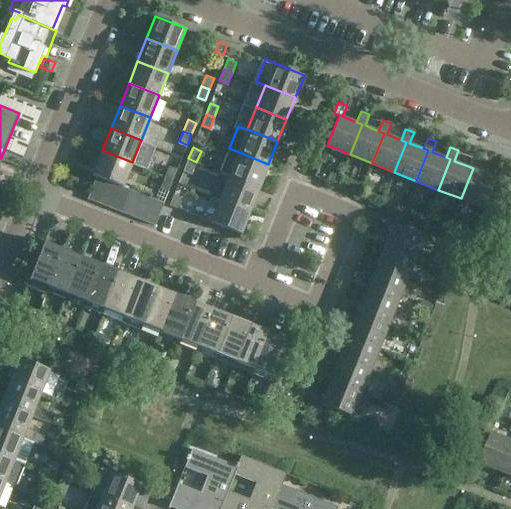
[(259,186),(268,164),(229,148),(220,171),(229,175),(259,186)]
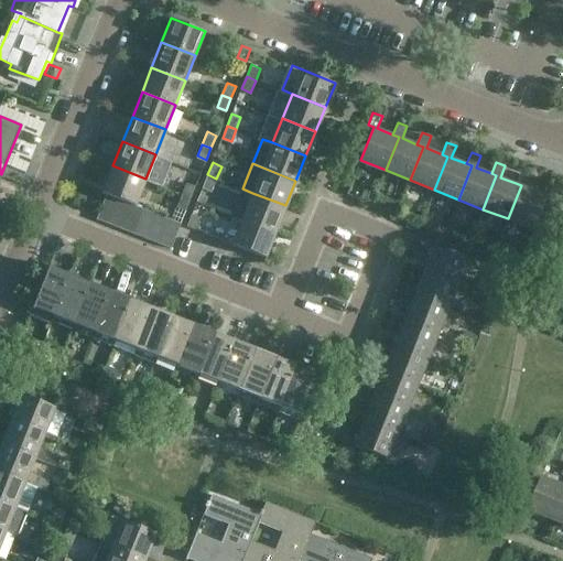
[(136,204),(145,179),(112,165),(103,191),(107,193),(118,196),(131,202),(136,204)]
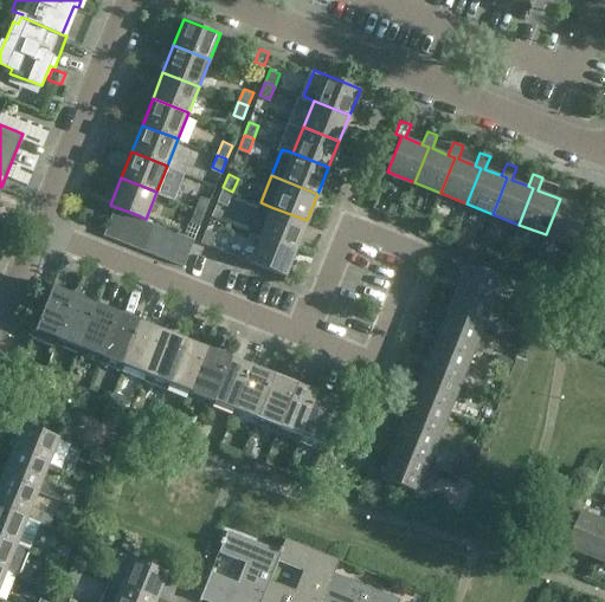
[(559,185),(554,196),(560,199),(546,234),(573,245),(587,209),(564,201),(570,188),(559,185)]
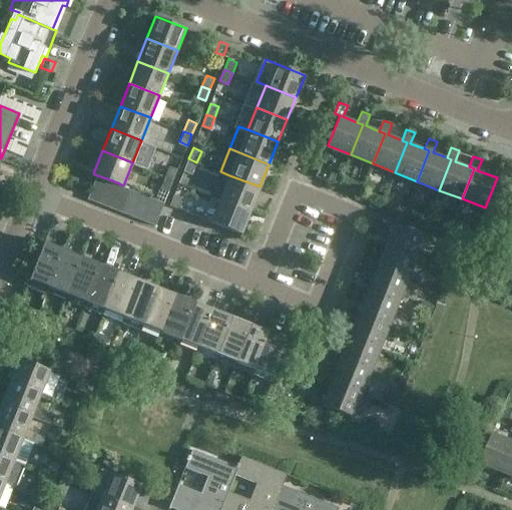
[(192,172),(196,162),(188,158),(184,169),(192,172)]
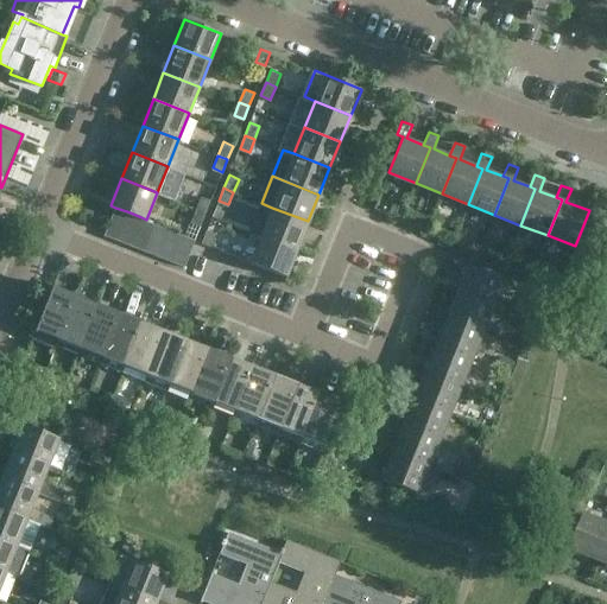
[(202,195),(196,208),(196,209),(206,213),(212,198),(202,195)]
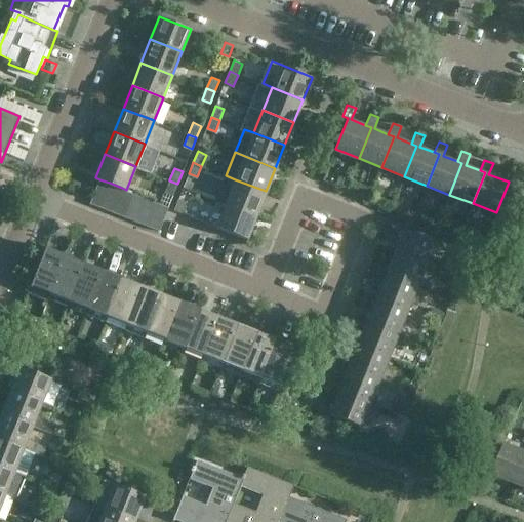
[(102,206),(110,183),(99,179),(90,201),(102,206)]
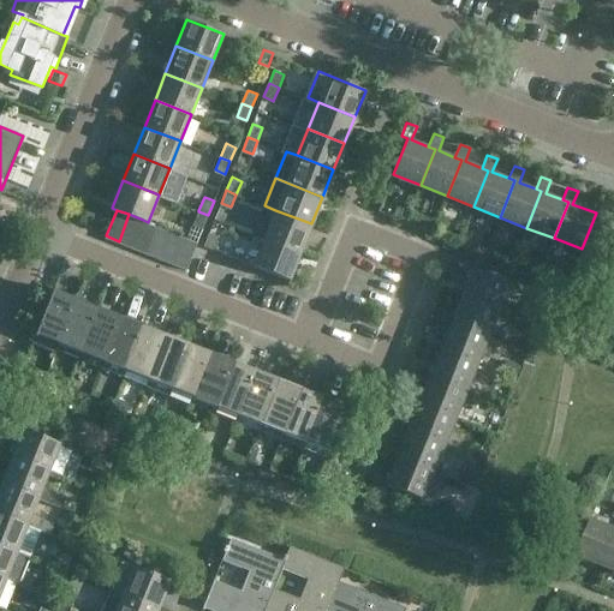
[(300,250),(311,223),(275,210),(266,237),(300,250)]
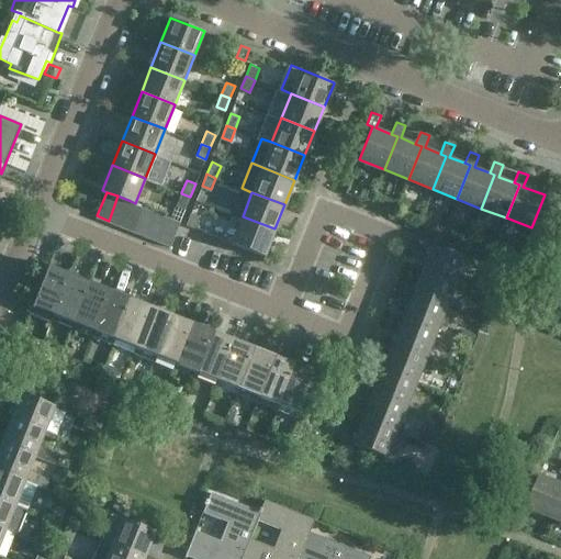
[(186,208),(190,197),(181,193),(180,196),(176,194),(172,202),(177,203),(177,204),(186,208)]
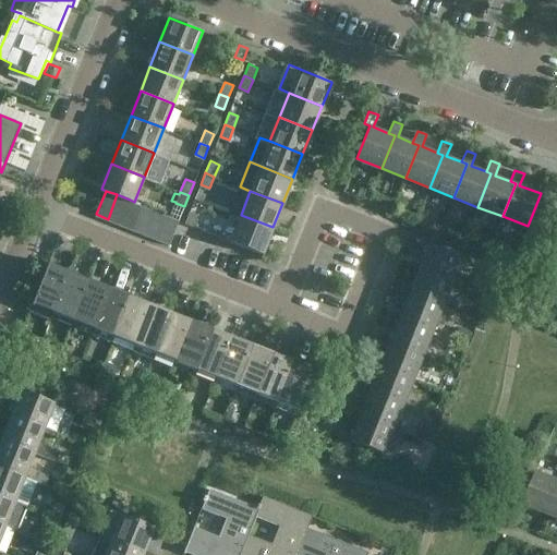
[(120,224),(130,200),(117,194),(108,219),(120,224)]
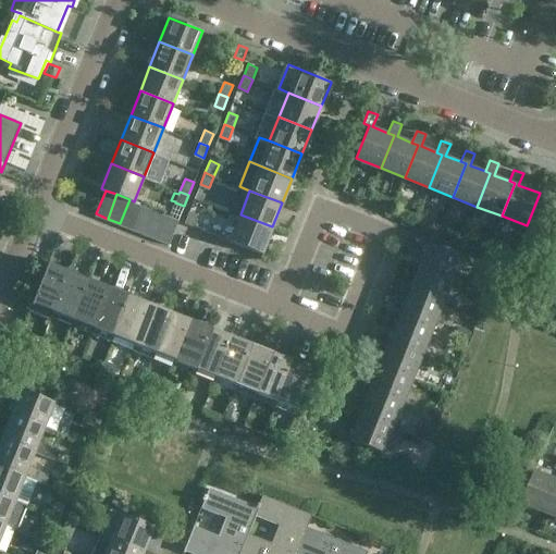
[(141,205),(134,201),(130,199),(120,223),(132,228),(141,205)]
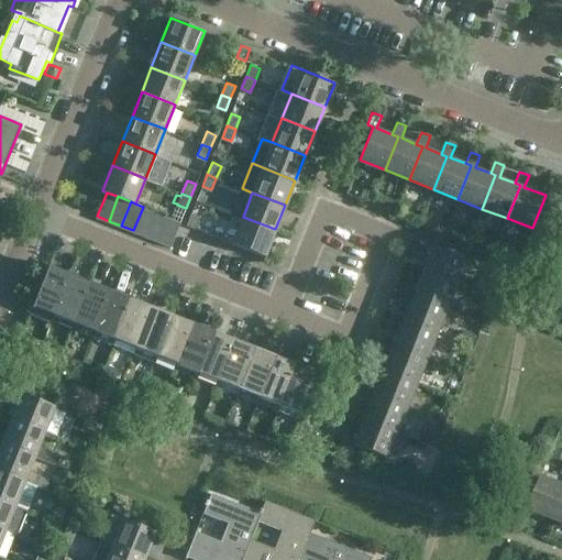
[(146,235),(156,211),(143,207),(133,230),(146,235)]
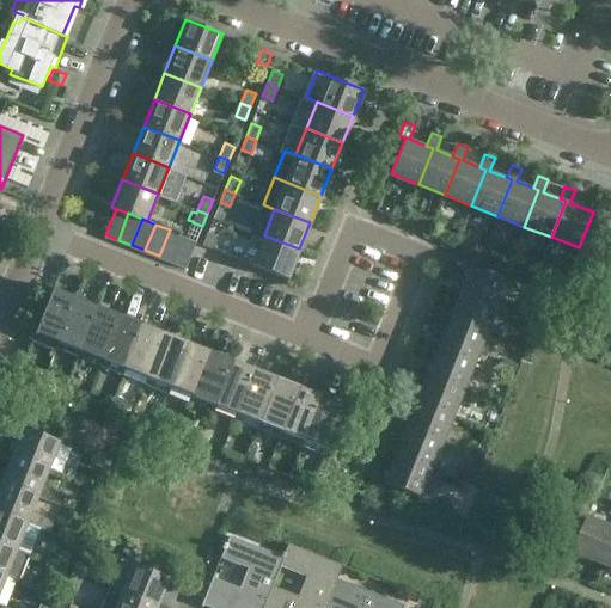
[(172,260),(182,234),(170,229),(159,256),(172,260)]
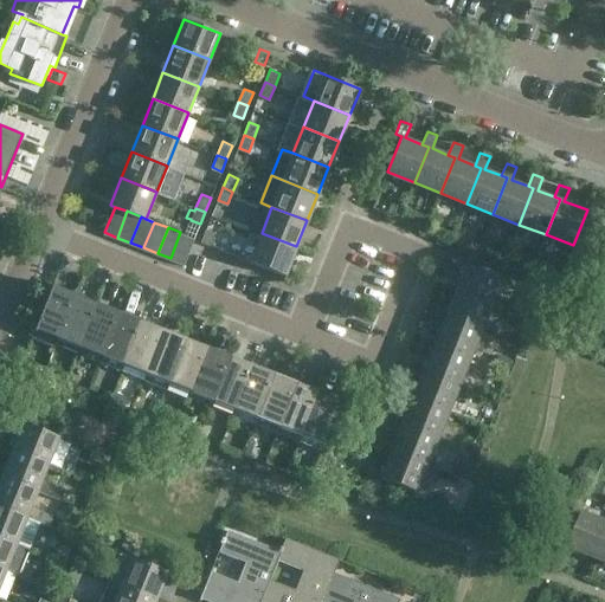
[(201,240),(217,246),(223,232),(216,228),(214,231),(207,227),(201,240)]
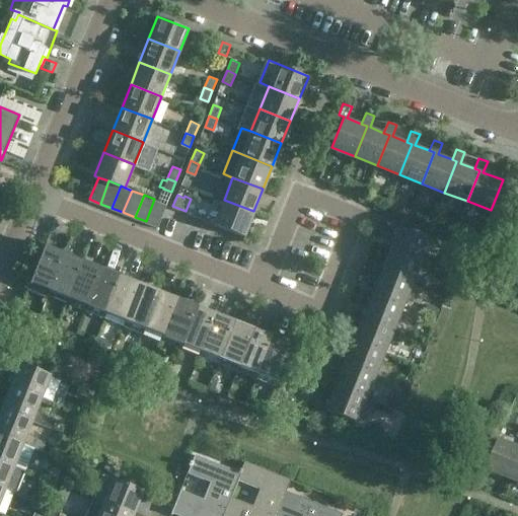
[(166,204),(154,199),(146,221),(158,226),(166,204)]
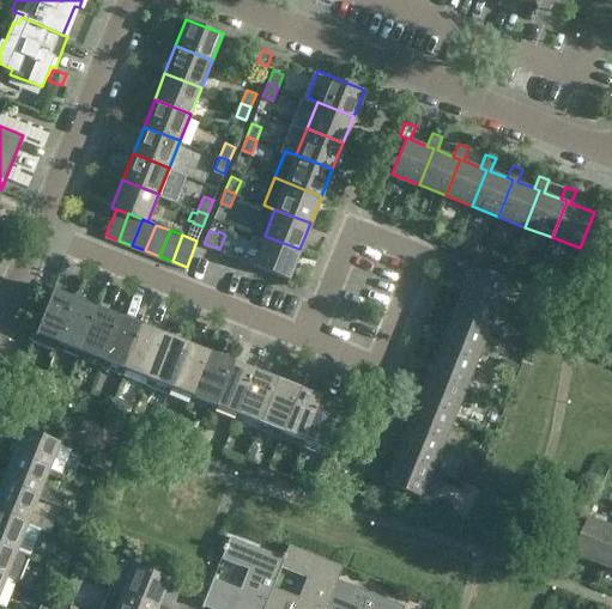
[(300,249),(265,236),(254,262),(289,276),(300,249)]
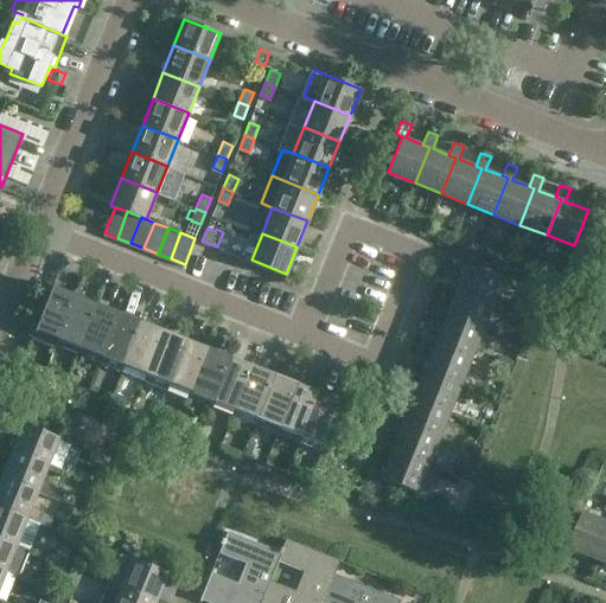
[(440,292),(453,296),(455,292),(492,306),(503,278),(466,263),(457,286),(445,281),(440,292)]
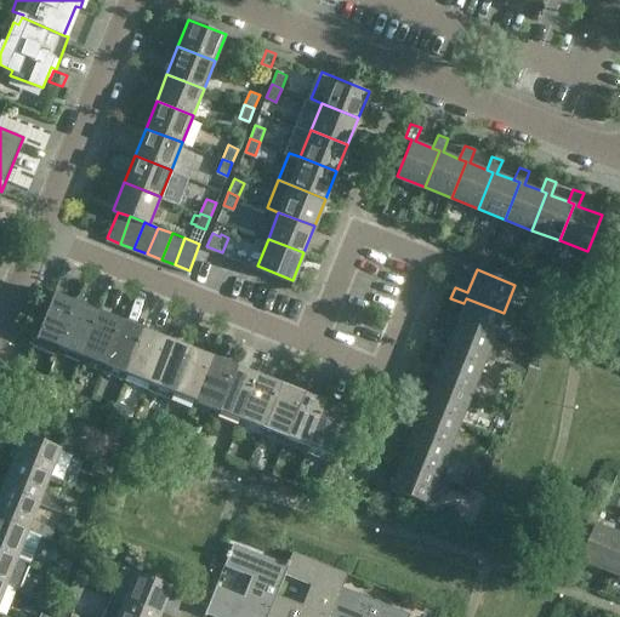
[(61,346),(79,301),(57,292),(57,290),(56,290),(35,338),(38,338),(38,337),(61,346)]
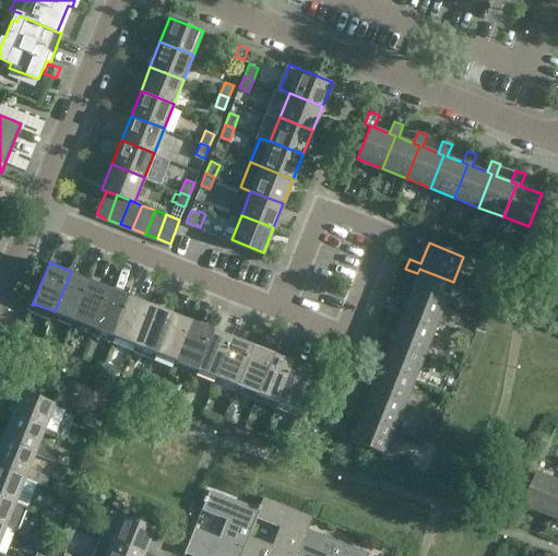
[(443,306),(453,282),(419,269),(417,273),(411,288),(400,284),(396,293),(407,297),(410,293),(443,306)]
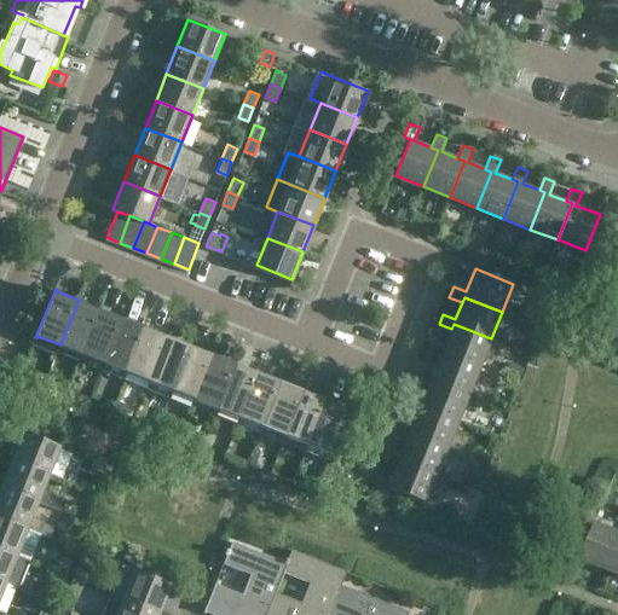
[(84,354),(100,308),(79,300),(61,344),(84,354)]
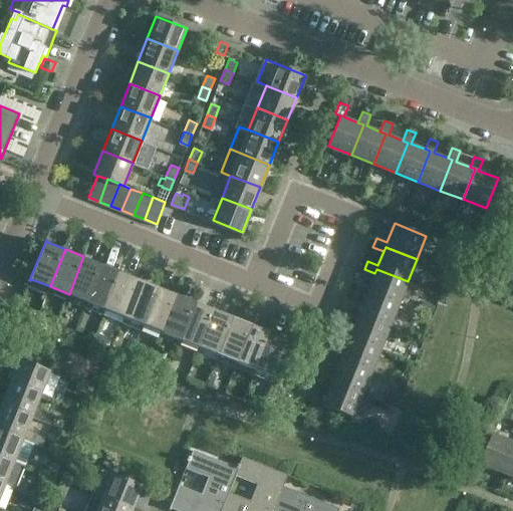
[(86,301),(101,263),(83,256),(69,294),(86,301)]
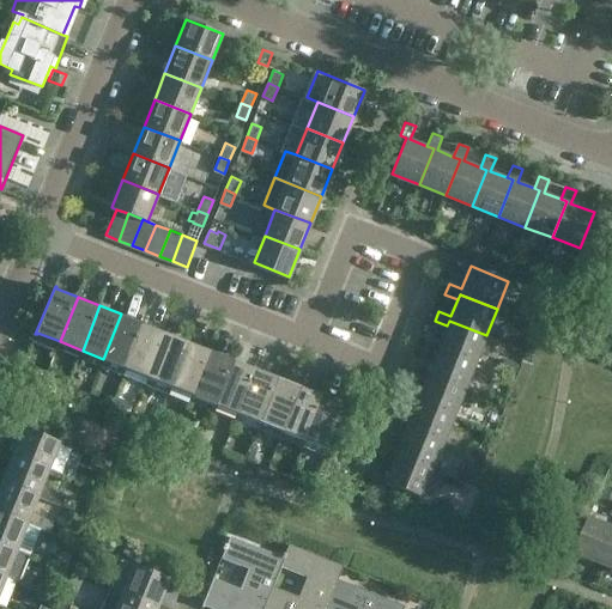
[(531,309),(526,321),(534,323),(539,312),(531,309)]
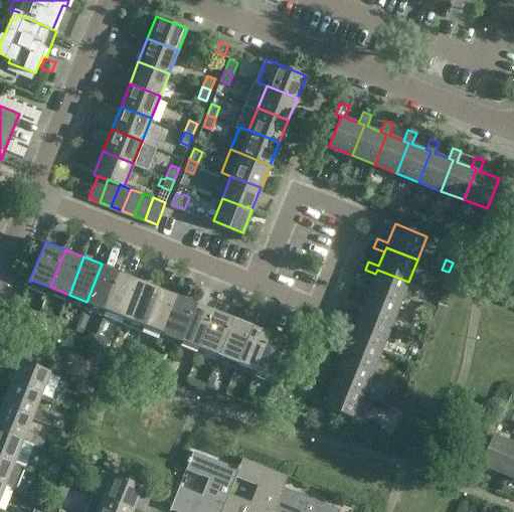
[(107,309),(122,272),(102,264),(87,302),(107,309)]
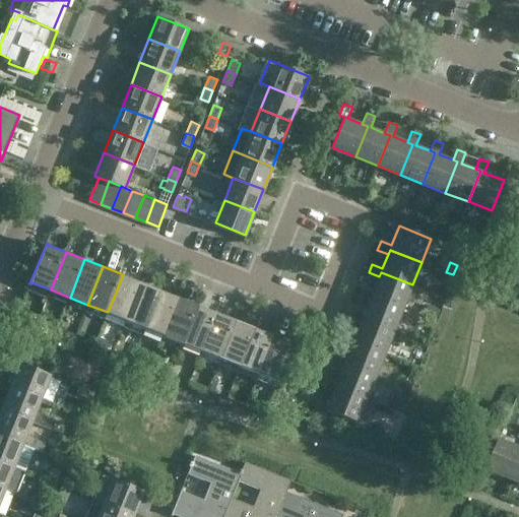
[(403,308),(412,284),(381,272),(379,276),(374,291),(363,286),(360,295),(370,299),(372,295),(403,308)]
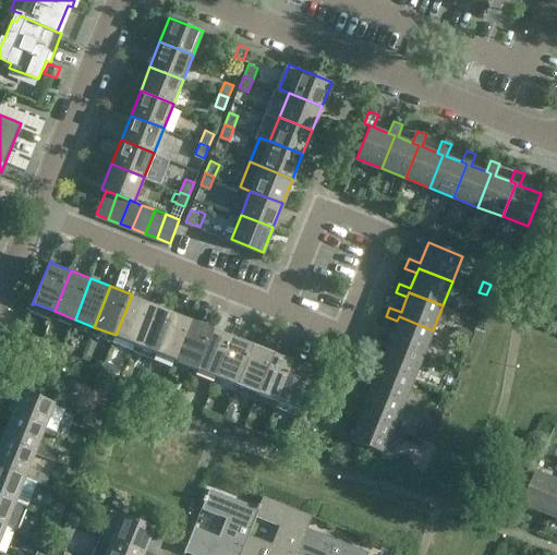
[(135,344),(152,303),(132,294),(116,335),(135,344)]
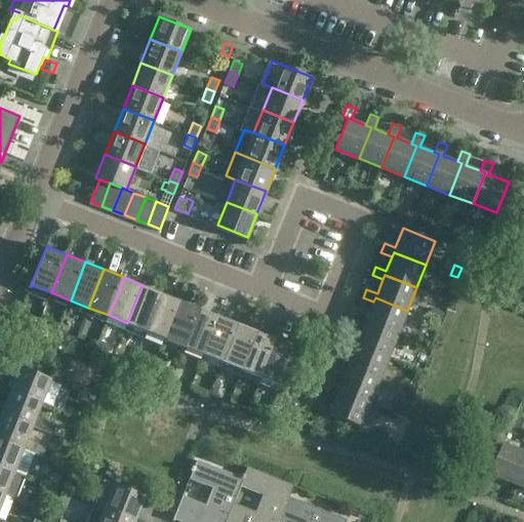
[(147,330),(162,292),(143,285),(127,323),(147,330)]
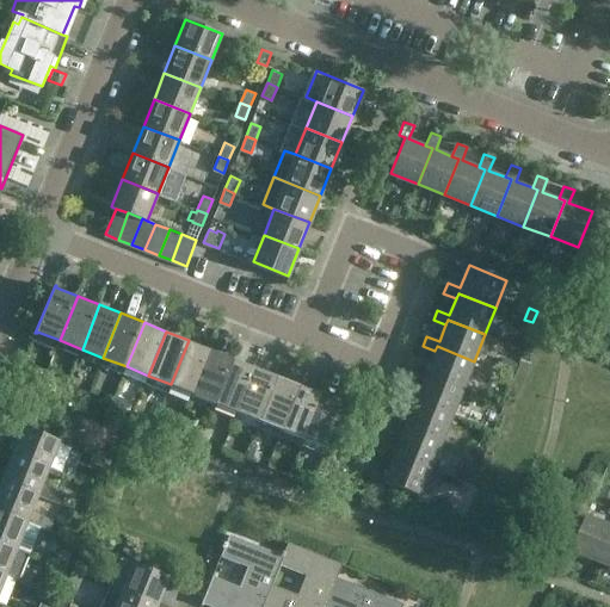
[(193,394),(210,350),(189,340),(171,384),(193,394)]
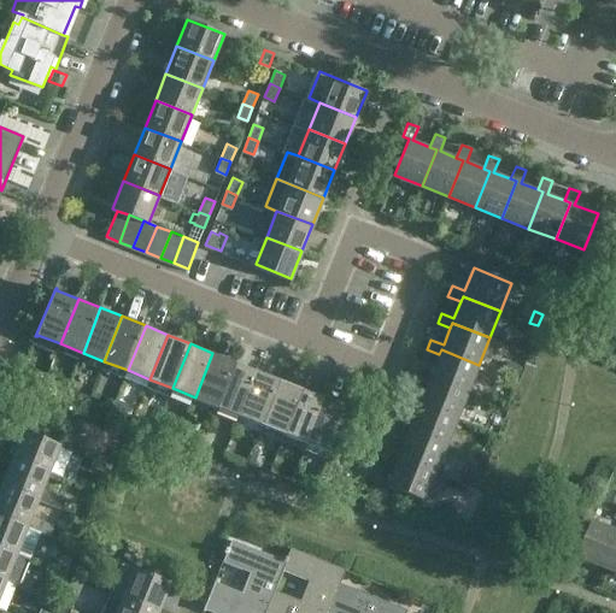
[(468,392),(479,365),(441,349),(439,354),(433,371),(421,366),(417,377),(429,382),(432,376),(468,392)]
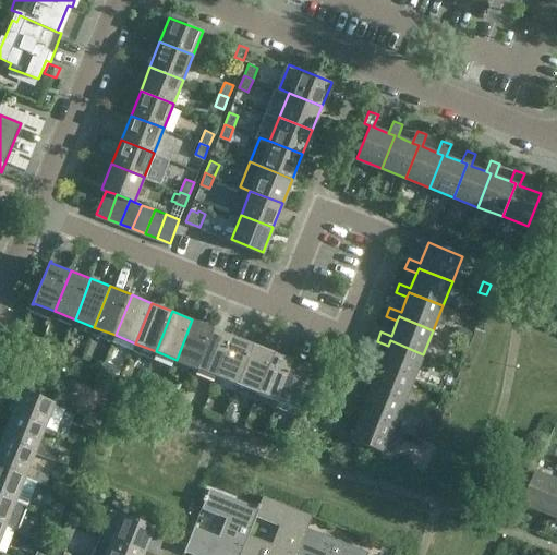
[(196,368),(213,327),(192,320),(177,360),(196,368)]
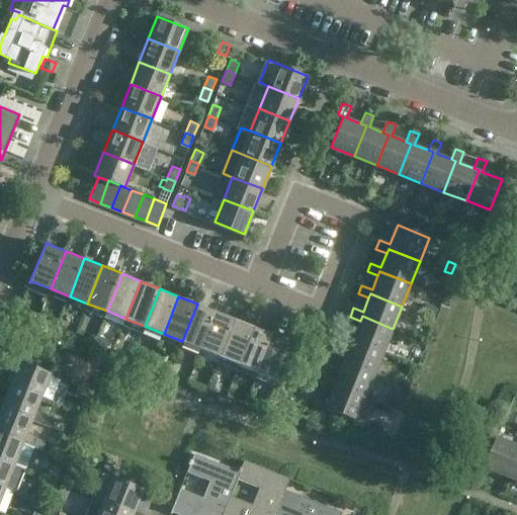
[(429,301),(424,314),(434,318),(439,305),(429,301)]
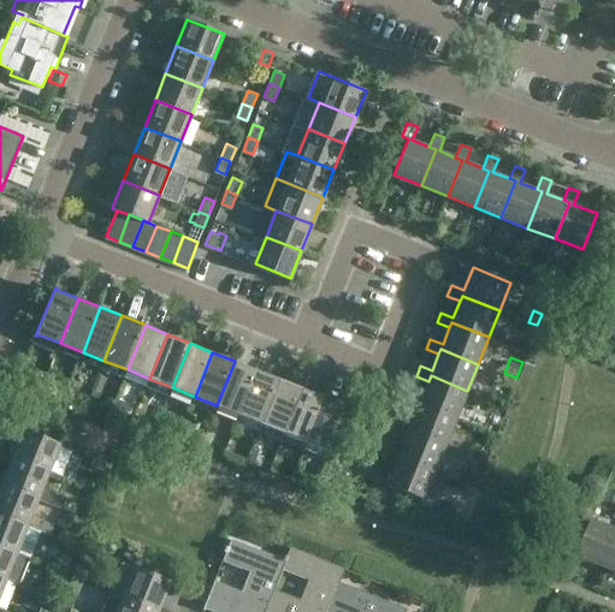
[(240,415),(258,370),(235,361),(217,405),(240,415)]
